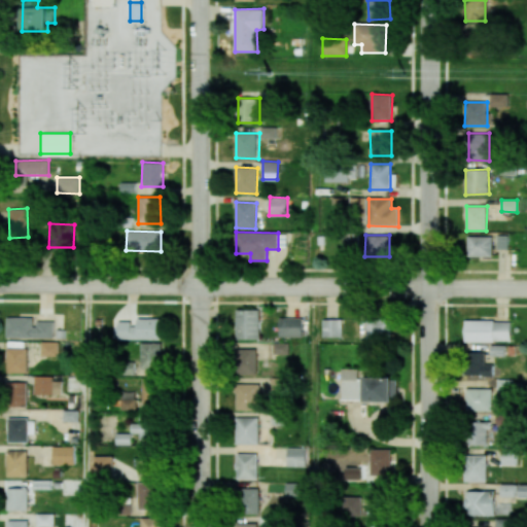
[(467,256),(492,256),(492,236),(468,236),(467,256)]
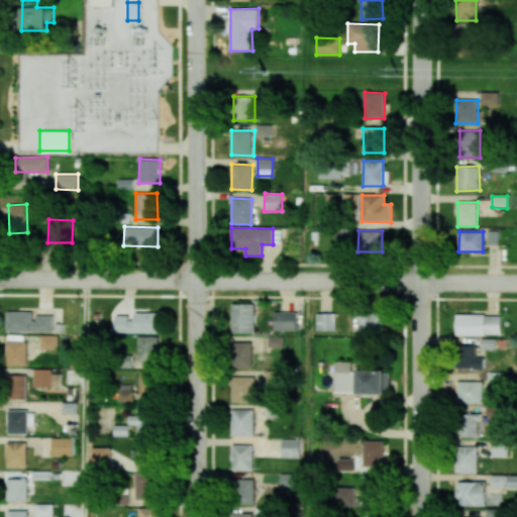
[(254,332),(254,304),(231,304),(231,332),(254,332)]
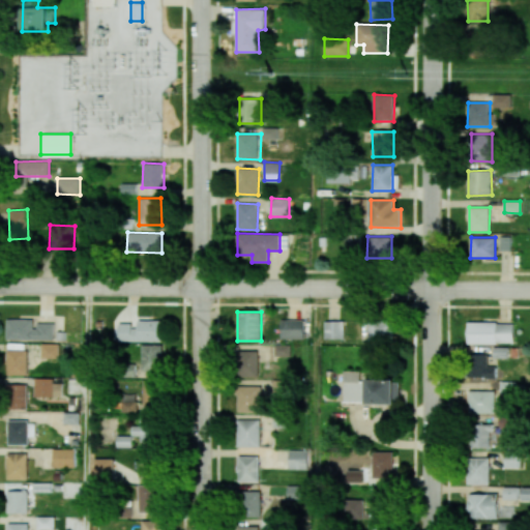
[(7,340),(54,341),(54,323),(34,322),(34,320),(7,319),(7,340)]
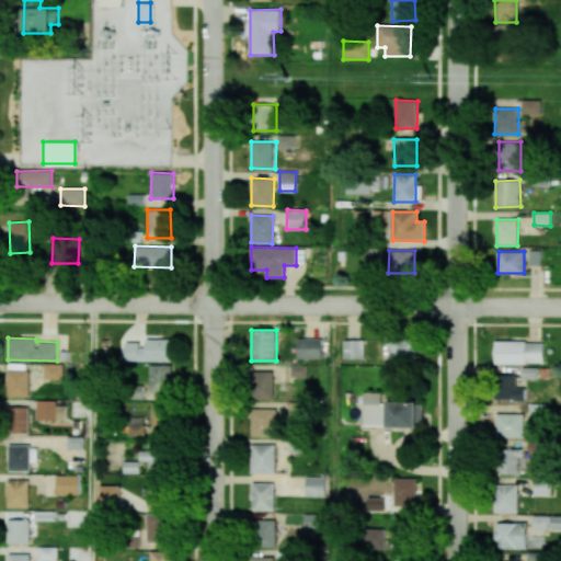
[(322,339),(298,338),(297,358),(321,359),(322,339)]
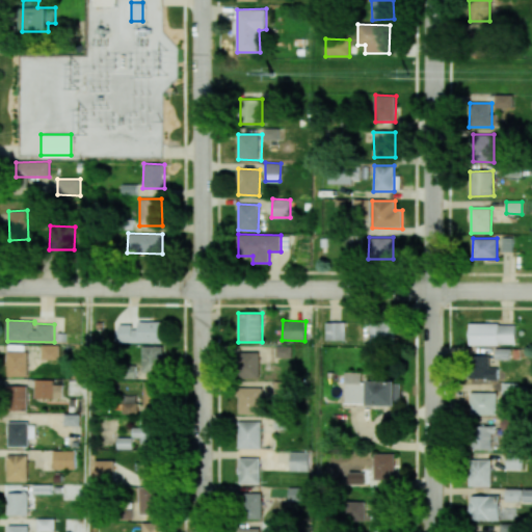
[(118,341),(163,342),(164,321),(138,321),(138,329),(132,329),(132,325),(120,324),(118,341)]
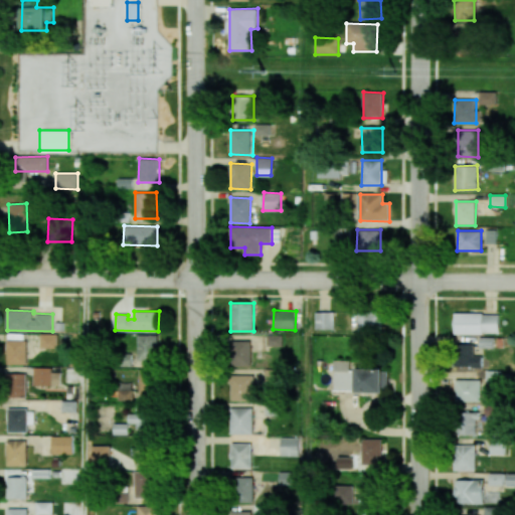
[(334,329),(334,312),(316,312),(316,329),(334,329)]
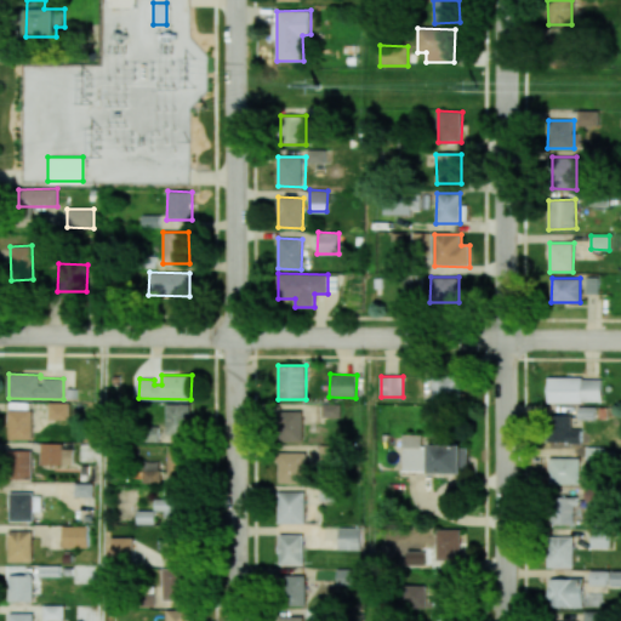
[(461,397),(461,376),(432,377),(433,398),(461,397)]
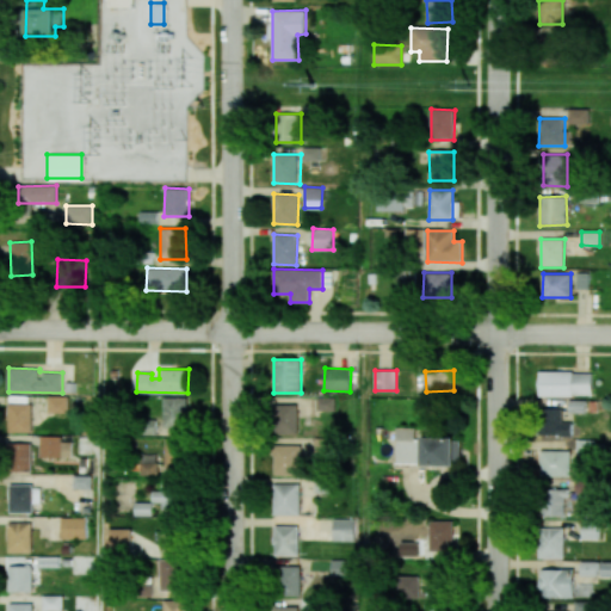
[(539,395),(592,396),(593,372),(539,371),(539,395)]
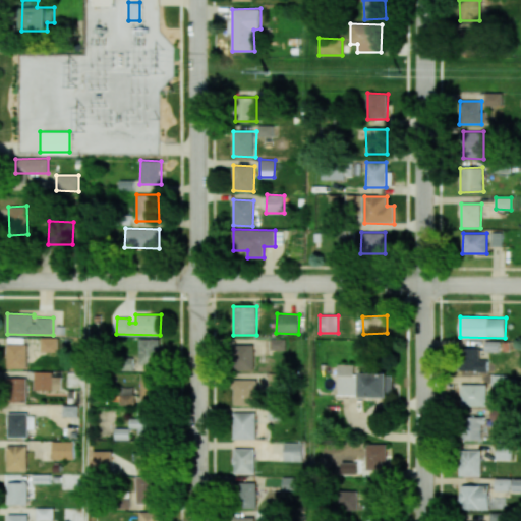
[(59,351),(58,338),(41,338),(42,352),(59,351)]
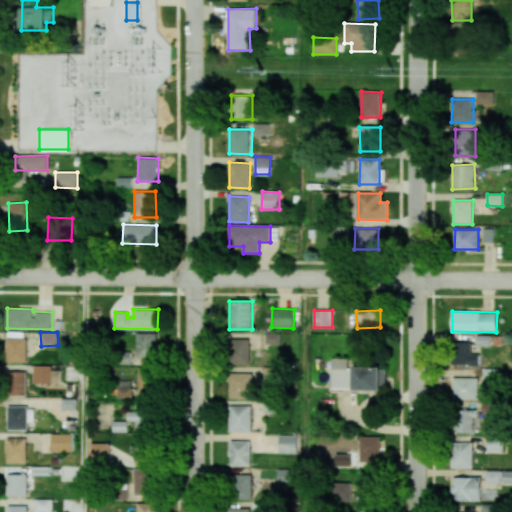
[(156,359),(157,333),(137,333),(136,358),(156,359)]
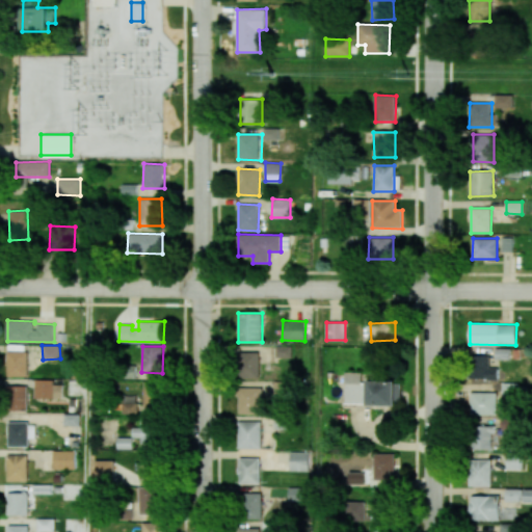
[(291,346),(275,346),(275,357),(291,357),(291,346)]
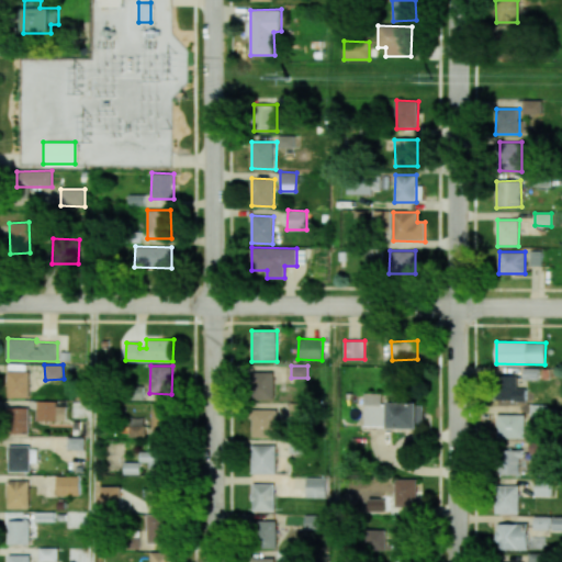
[(29,397),(30,371),(8,371),(8,396),(29,397)]
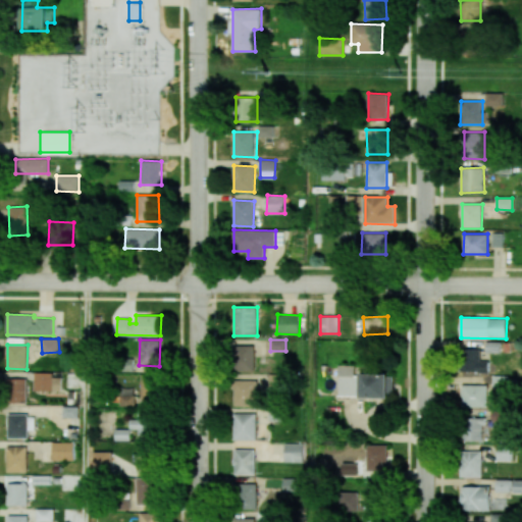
[(253,346),(236,346),(237,371),(254,371),(253,346)]
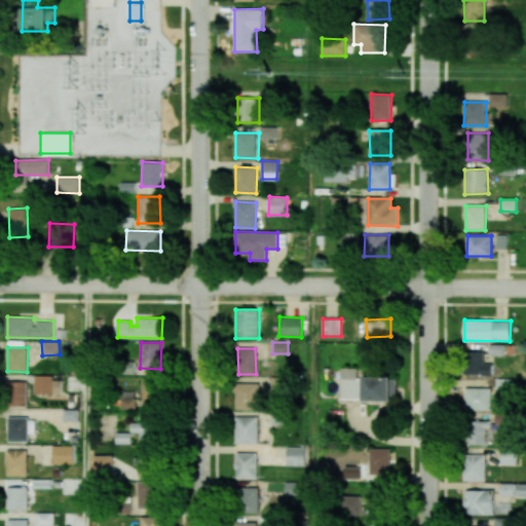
[(483,351),(466,351),(466,375),(492,374),(492,363),(483,364),(483,351)]
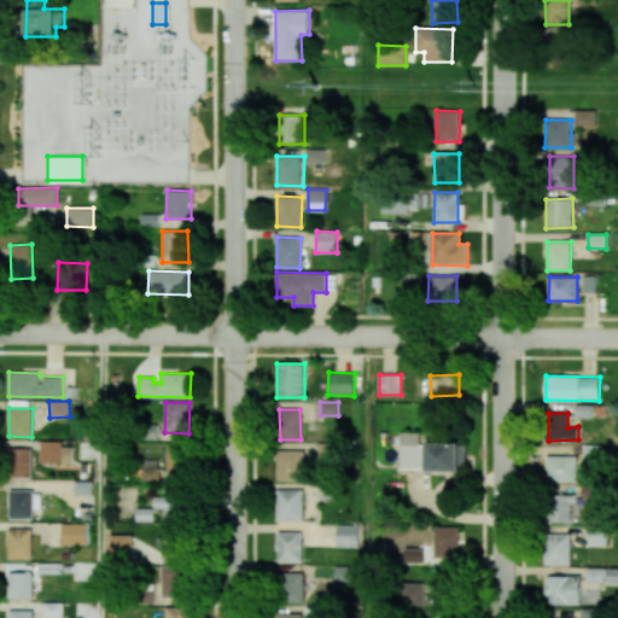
[(400,470),(464,471),(465,443),(420,442),(420,433),(401,432),(400,470)]
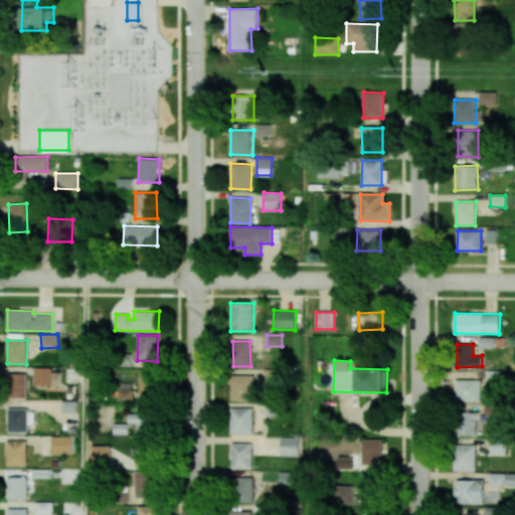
[(51,385),(51,382),(60,382),(60,372),(52,372),(52,367),(34,367),(33,384),(51,385)]
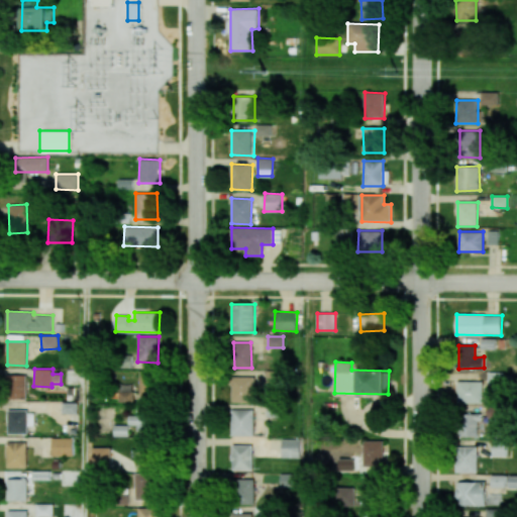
[(156,371),(139,370),(138,396),(156,397),(156,371)]
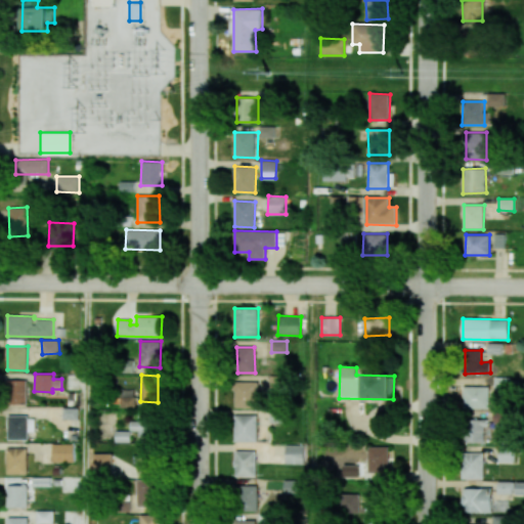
[(269,387),(286,386),(286,375),(268,376),(269,387)]
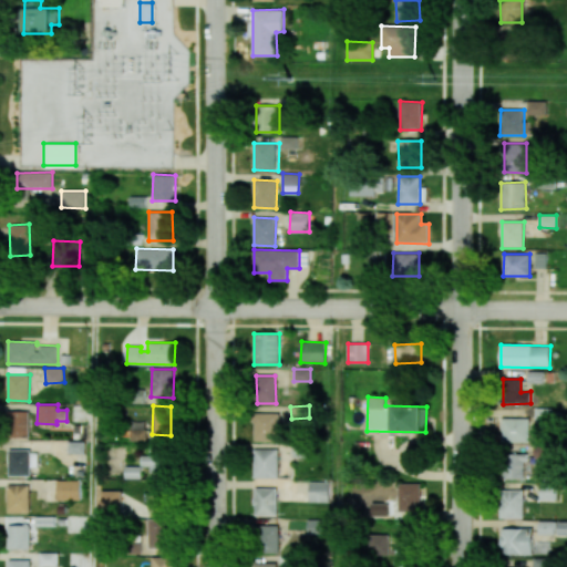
[(29,437),(30,411),(9,411),(9,436),(29,437)]
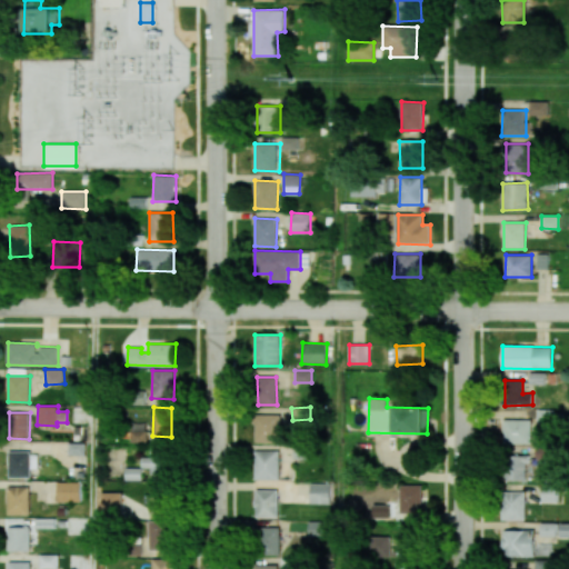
[(280,442),(280,415),(256,415),(255,441),(280,442)]
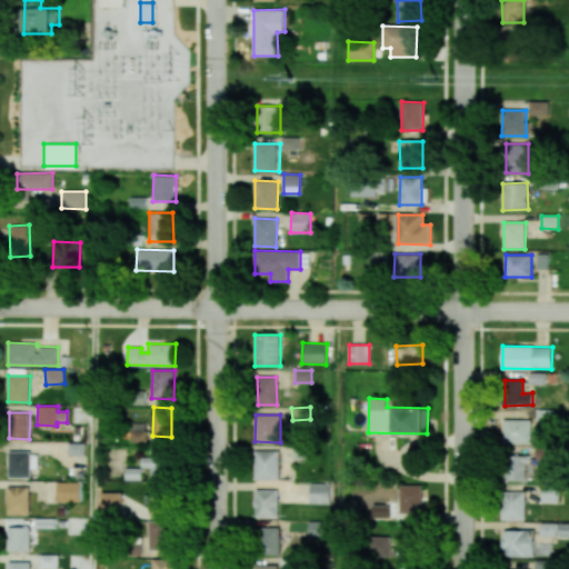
[(531,420),(503,419),(503,443),(530,443),(531,420)]
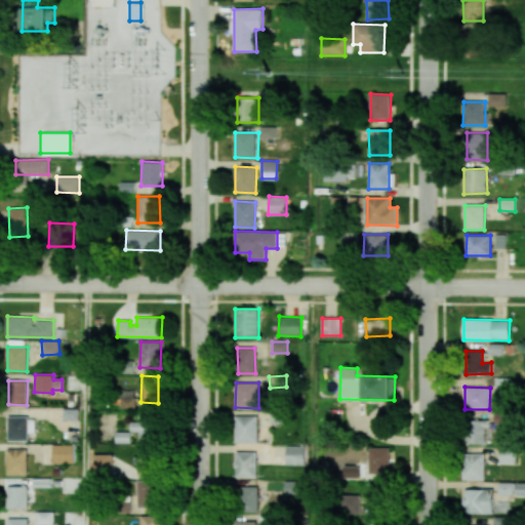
[(63,420),(78,420),(78,409),(63,409),(63,420)]
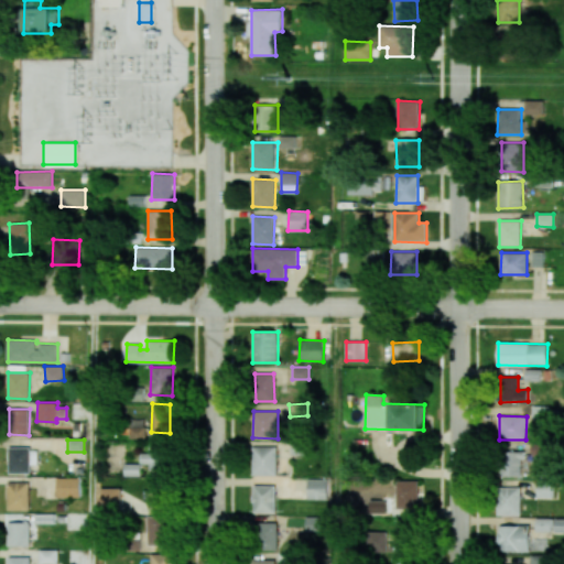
[(140,464),(149,464),(149,470),(167,470),(169,443),(149,442),(149,453),(140,453),(140,464)]
